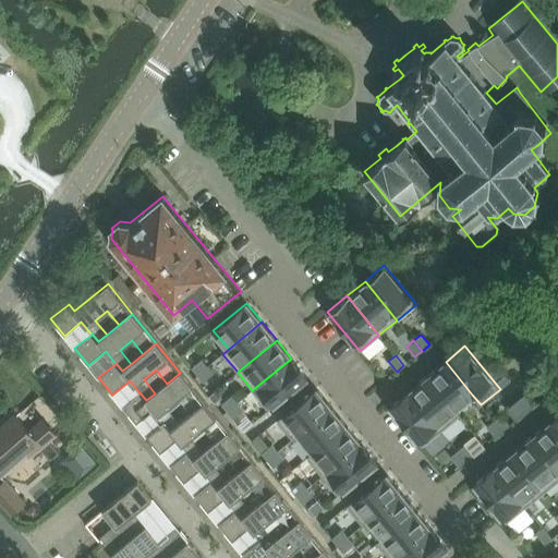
[(202,359),(191,367),(197,375),(207,366),(202,359)]
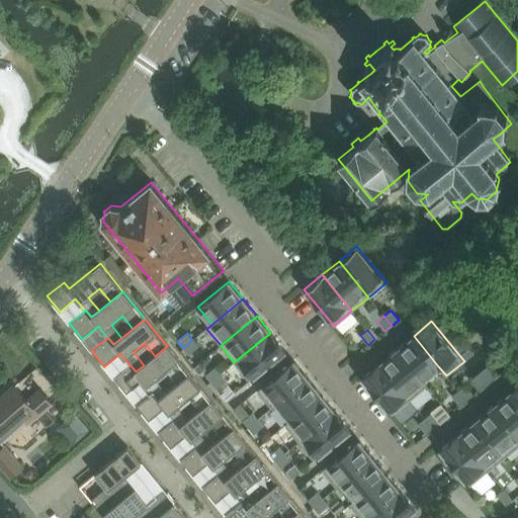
[(270,333),(234,362),(249,380),(285,350),(270,333)]
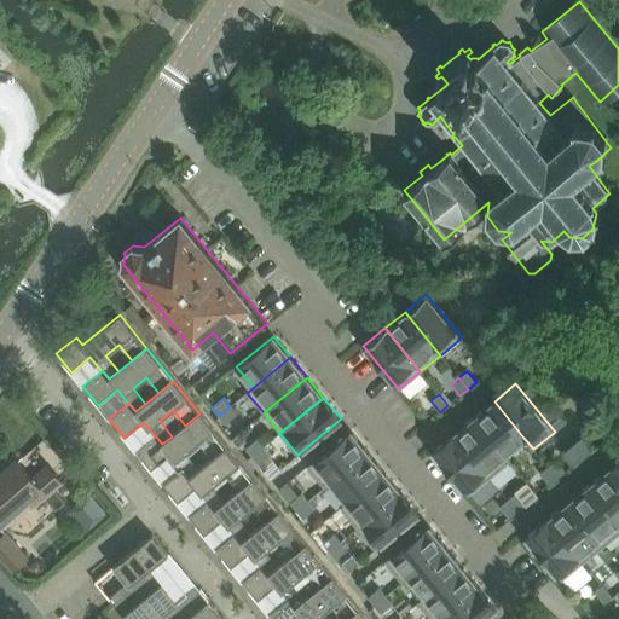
[(495,401),(474,417),(504,455),(524,438),(495,401)]
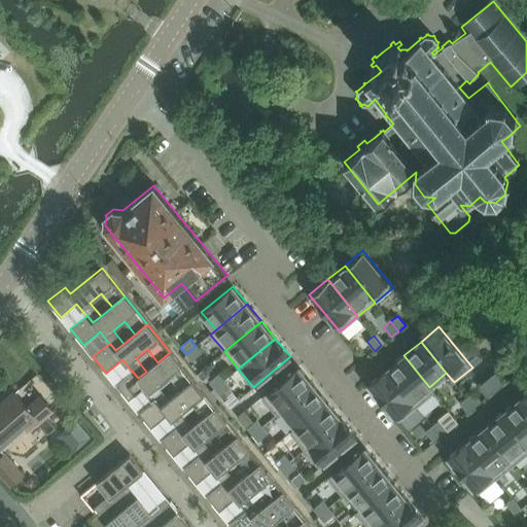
[(196,346),(186,354),(191,360),(202,352),(196,346)]
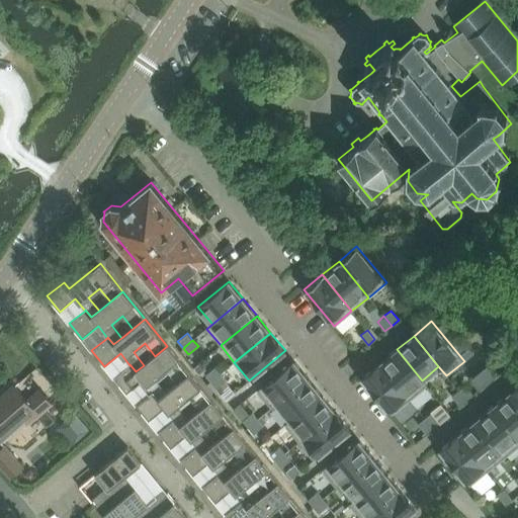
[(167,370),(177,382),(189,373),(167,346),(155,356),(144,365),(136,371),(130,364),(130,365),(113,377),(126,394),(143,380),(152,392),(158,399),(167,392),(156,379),(167,370)]
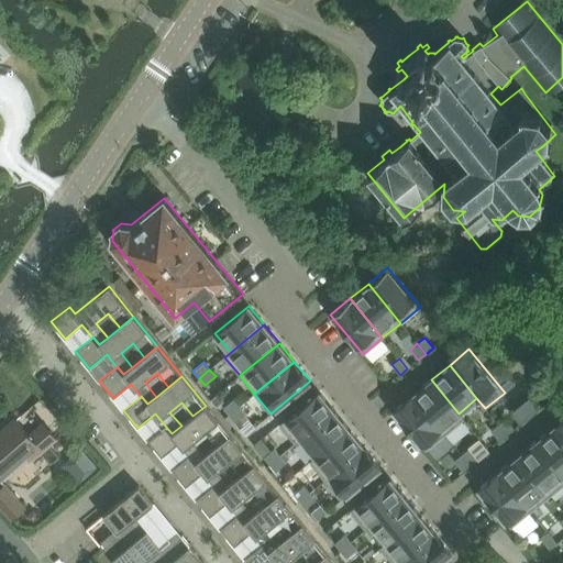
[(431,379),(412,395),(445,434),(463,419),(459,414),(431,379)]
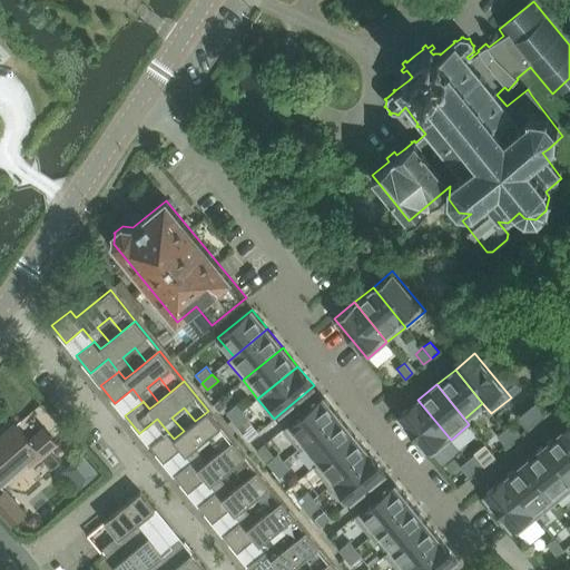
[(323,396),(283,430),(298,449),(305,444),(338,416),(323,396)]
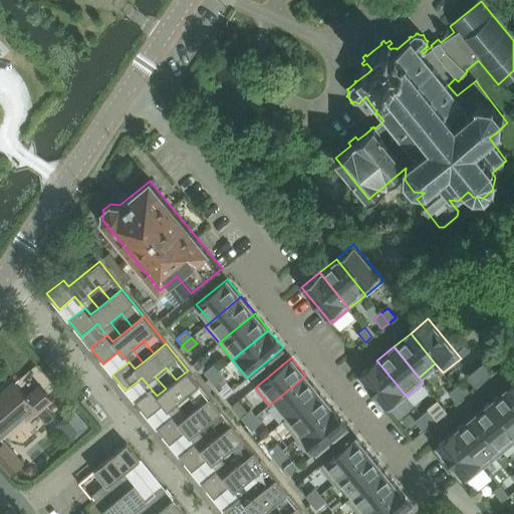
[(376,360),(359,374),(389,411),(407,397),(376,360)]
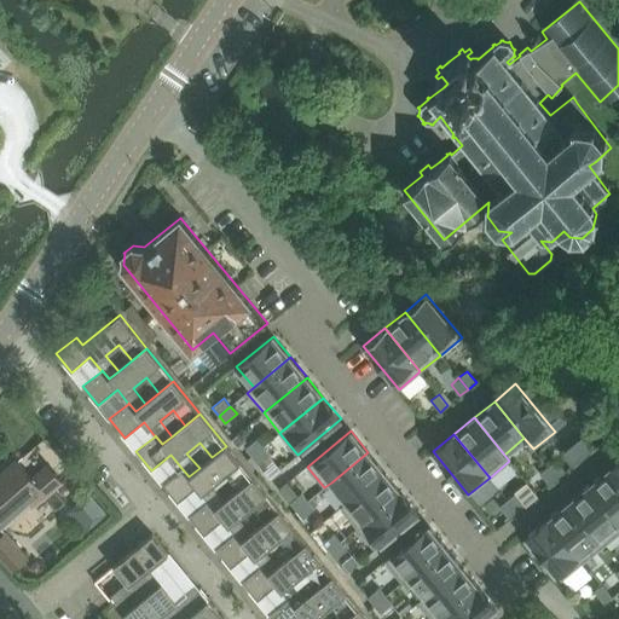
[(256,439),(246,447),(252,456),(264,446),(256,439)]
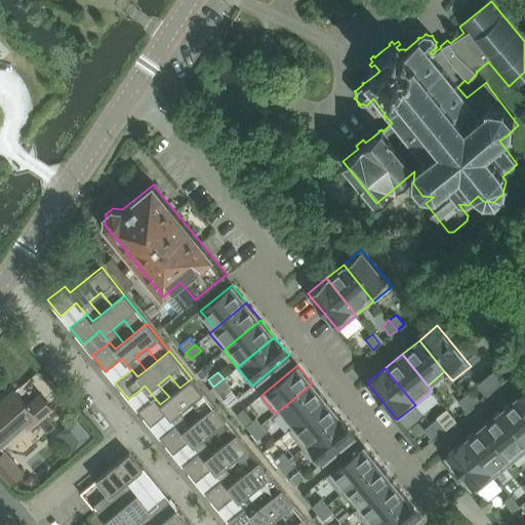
[(192,403),(202,416),(214,406),(192,378),(179,388),(169,397),(160,404),(154,397),(137,410),(151,427),(167,413),(176,425),(183,432),(191,425),(180,412),(192,403)]
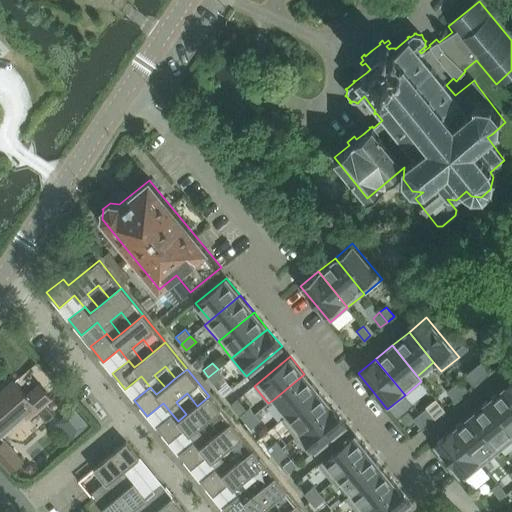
[(218,369),(208,377),(214,384),(223,376),(218,369)]
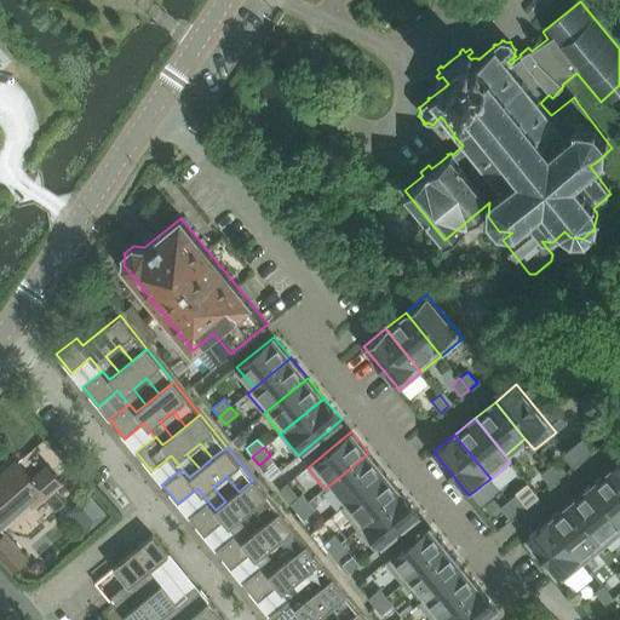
[(368,453),(332,483),(348,503),(385,472),(368,453)]
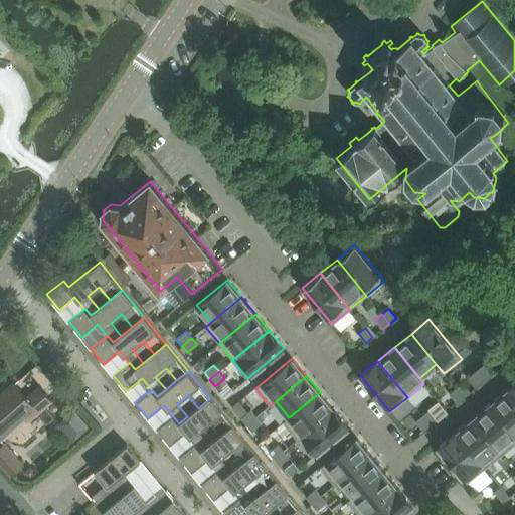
[(39,387),(27,398),(13,382),(0,393),(0,434),(23,414),(28,420),(51,400),(39,387)]
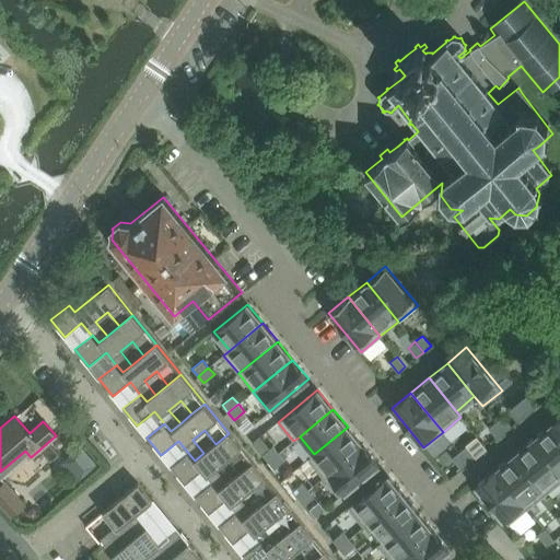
[(503,416),(496,422),(504,432),(511,427),(503,416)]
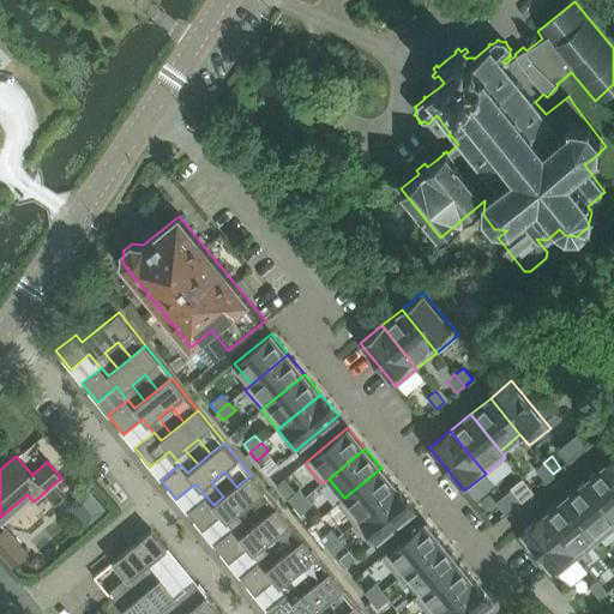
[(543,463),(535,469),(545,481),(553,474),(543,463)]
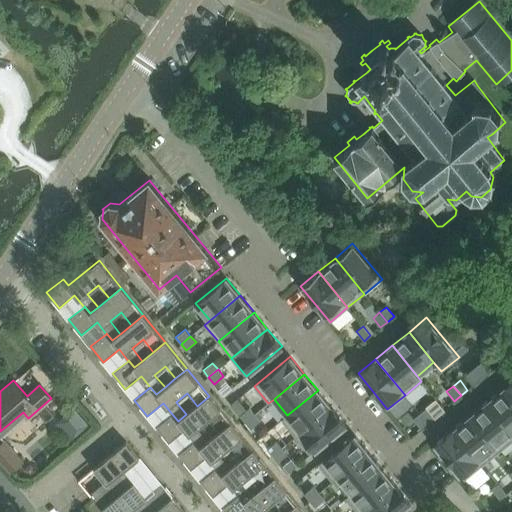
[(511,392),(506,386),(488,400),(511,428),(511,392)]
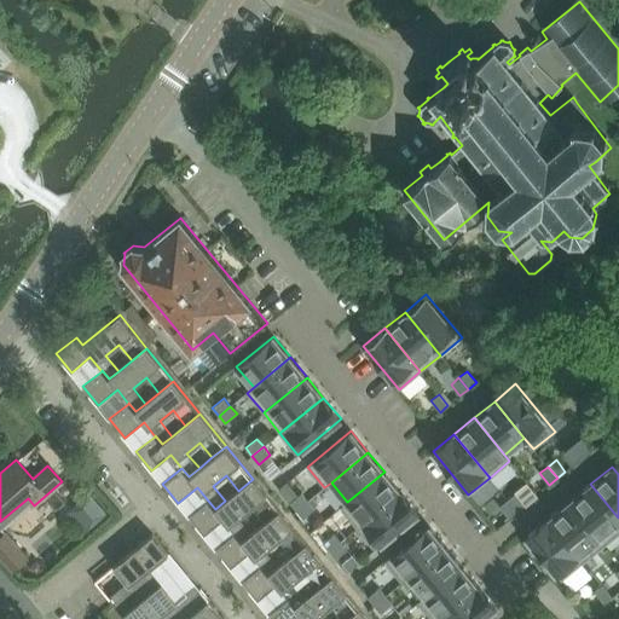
[(347,502),(341,508),(358,528),(401,492),(385,472),(347,502)]
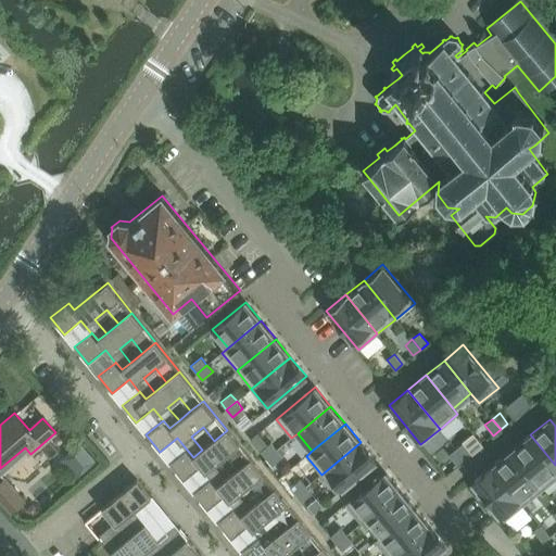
[(226,479),(215,466),(226,456),(238,470),(251,459),(227,430),(214,441),(202,450),(193,457),(187,450),(169,464),(184,481),(201,467),(211,479),(217,487),(226,479)]
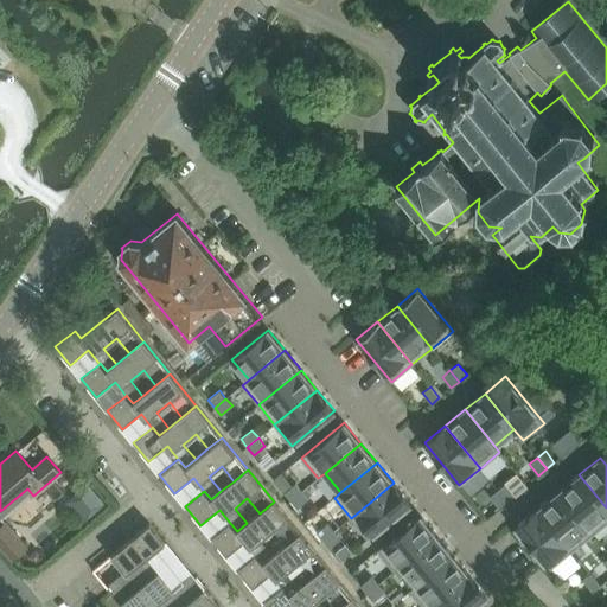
[(606,508),(579,474),(558,492),(593,534),(606,522),(606,508)]
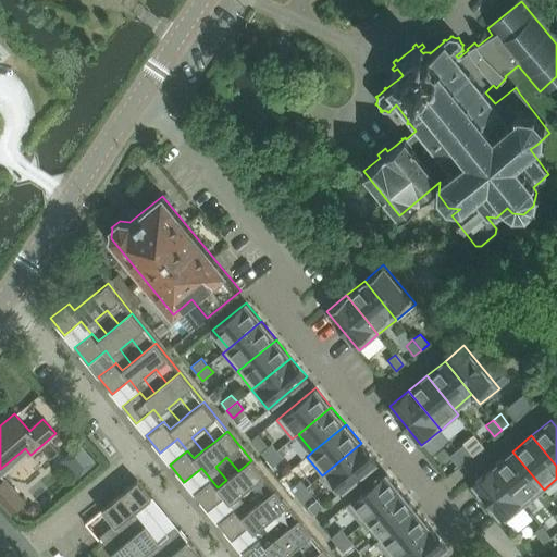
[(62,458),(78,477),(96,461),(79,443),(62,458)]
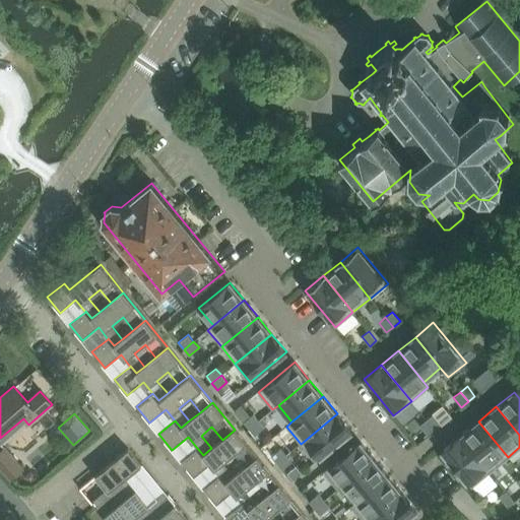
[(337,413),(301,444),(315,461),(351,432),(337,413)]
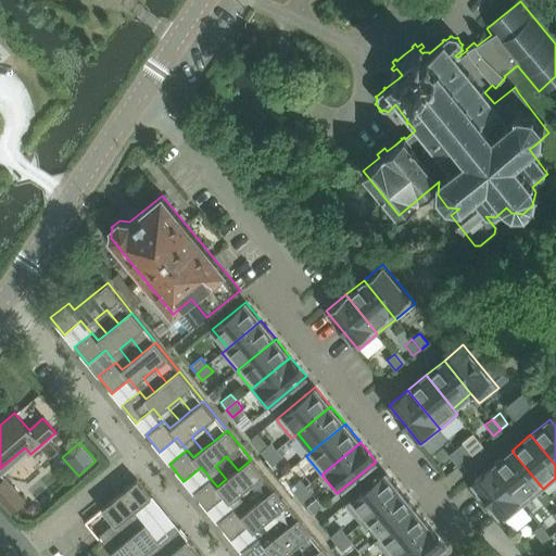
[(270,443),(261,451),(266,458),(277,450),(270,443)]
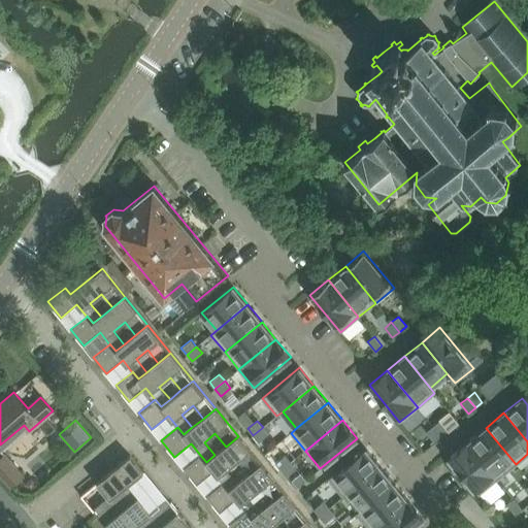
[(439,421),(433,426),(440,436),(448,430),(439,421)]
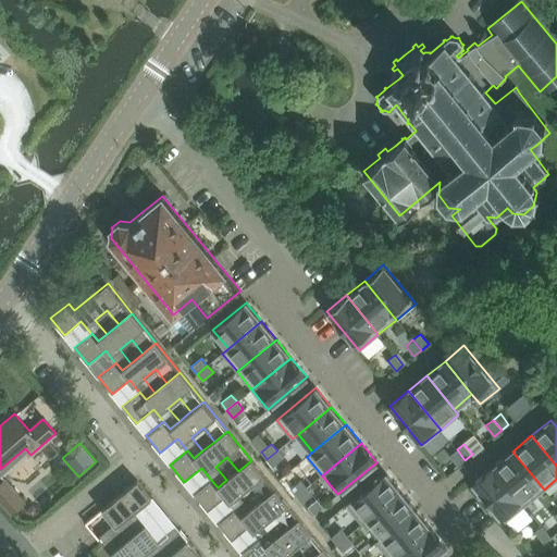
[(457,449),(449,456),(458,466),(465,460),(457,449)]
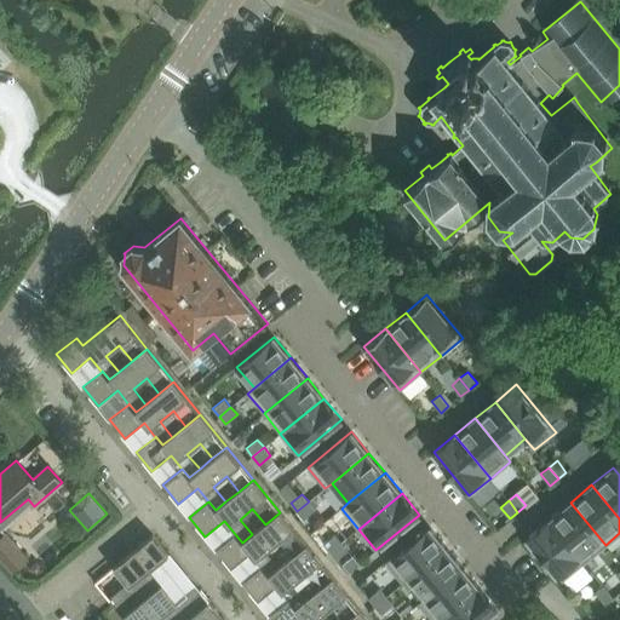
[(309,501),(297,511),(304,520),(315,510),(309,501)]
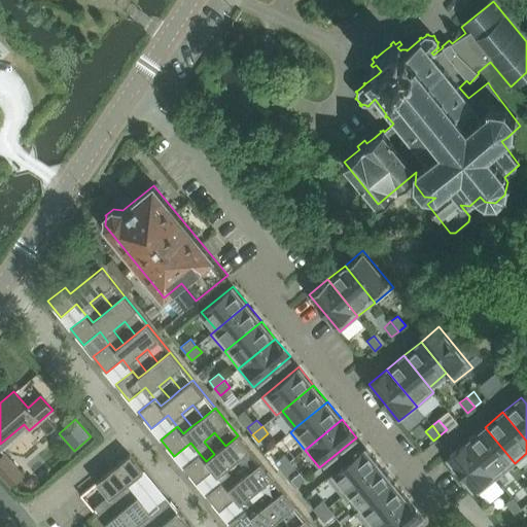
[(485,427),(466,442),(496,479),(515,463),(485,427)]
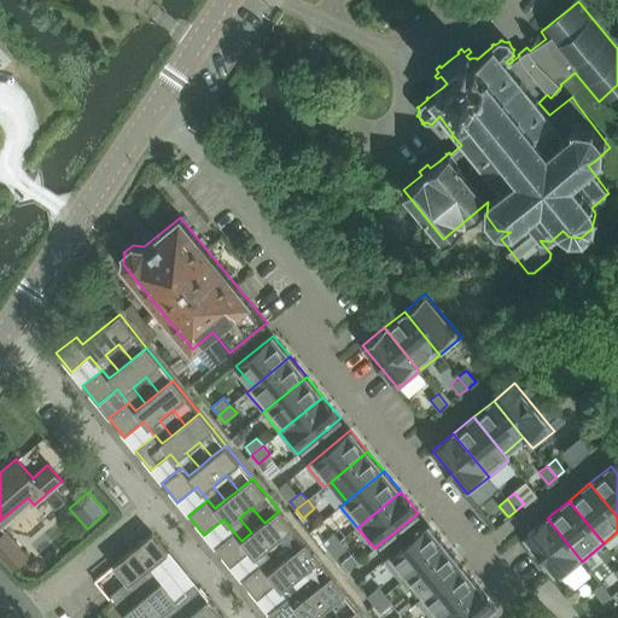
[(278,565),(266,551),(279,538),(292,554),(305,542),(279,511),(264,523),(251,532),(242,541),(234,532),(215,548),(231,566),(250,552),(261,565),(262,565),(268,573),(278,565)]
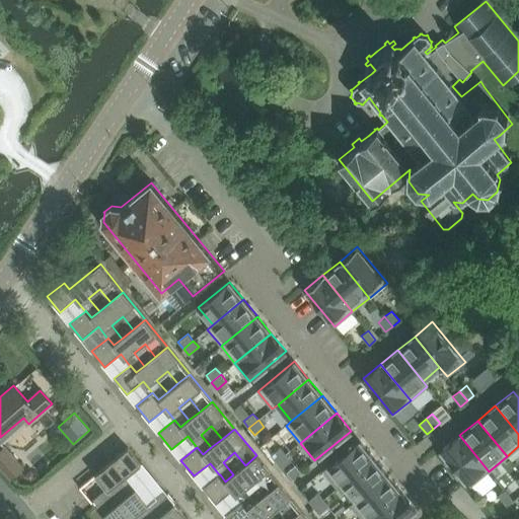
[(459,435),(441,450),(470,487),(489,471),(459,435)]
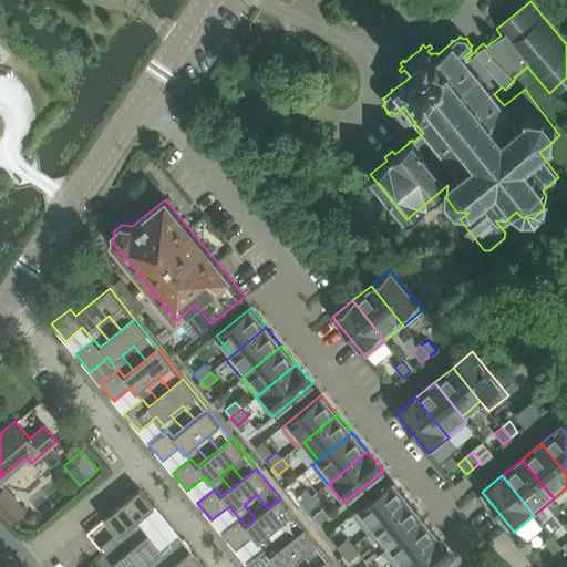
[(392,482),(352,514),(368,534),(374,528),(408,501),(392,482)]
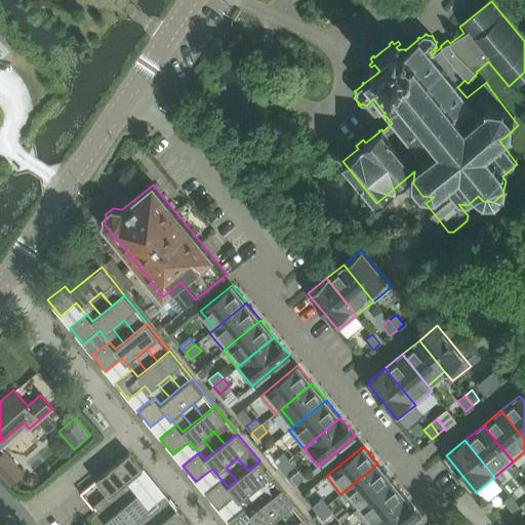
[(24,473),(5,451),(0,455),(0,471),(11,484),(24,473)]
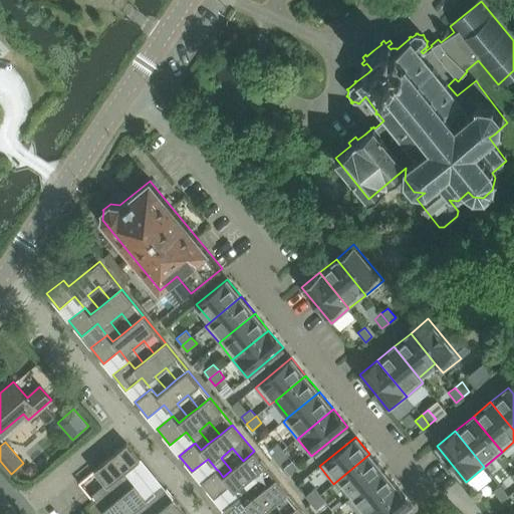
[(90,496),(102,511),(135,485),(124,472),(140,459),(126,443),(93,470),(104,484),(90,496)]
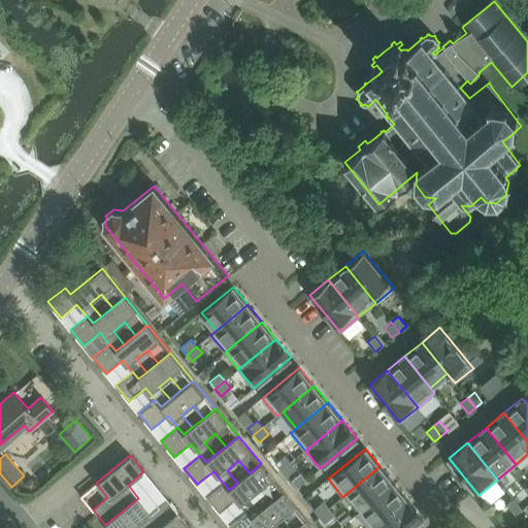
[(286,455),(275,463),(282,469),(291,462),(286,455)]
